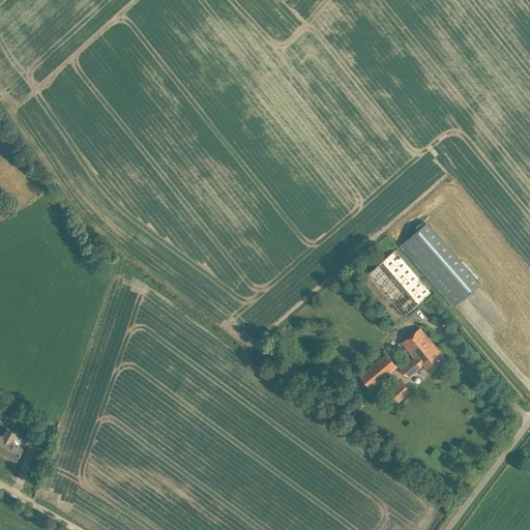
[(480,284),(427,223),(401,245),(454,306),(480,284)]
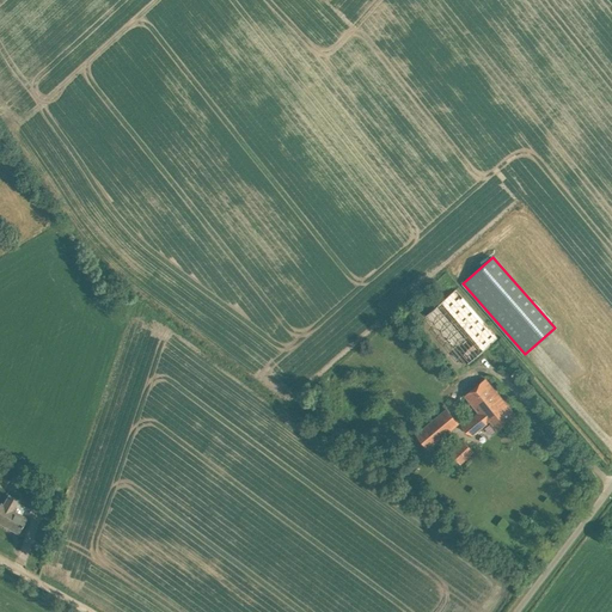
[(429,313),(471,361),(497,337),(456,289),(429,313)]
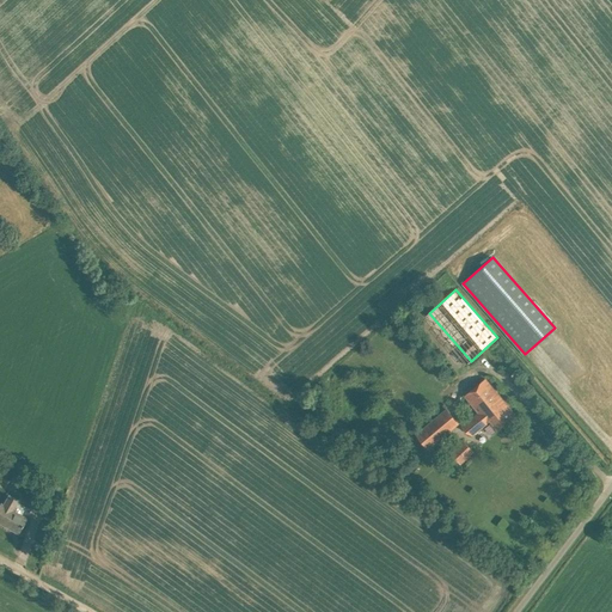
[(497,429),(515,415),(485,379),(465,396),(478,412),(461,427),(466,432),(472,435),(490,421),(497,429)]
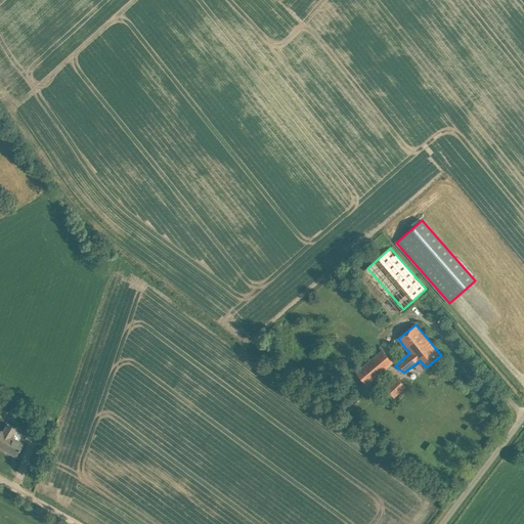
[(356,372),(367,385),(392,363),(381,350),(356,372)]
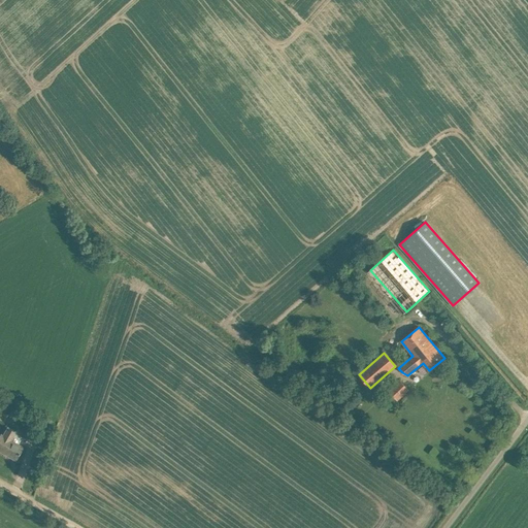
[(388,391),(397,400),(408,390),(399,381),(388,391)]
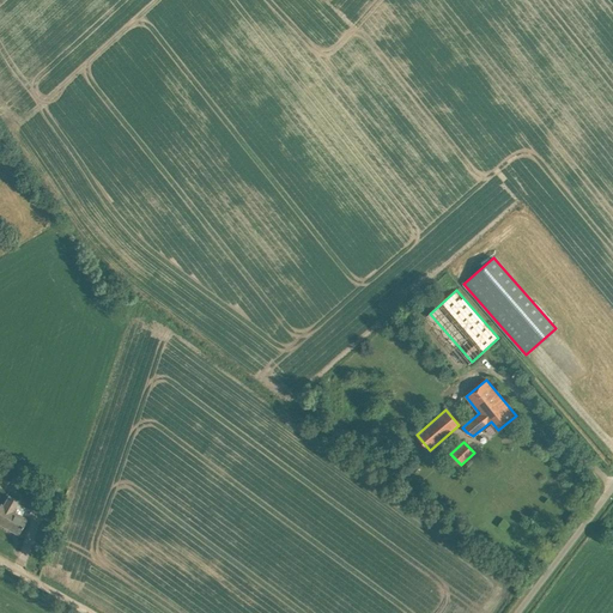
[(2,480),(11,485),(17,473),(10,469),(2,480)]
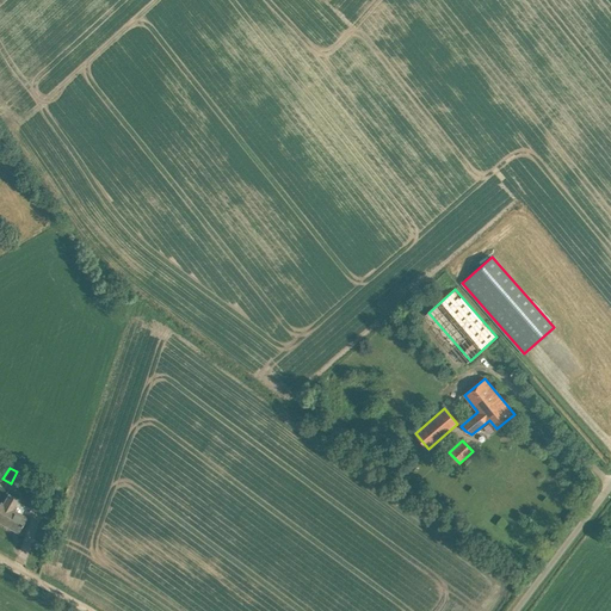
[(0,503),(0,522),(18,532),(26,517),(12,508),(18,500),(8,494),(2,504),(1,503),(0,503)]
